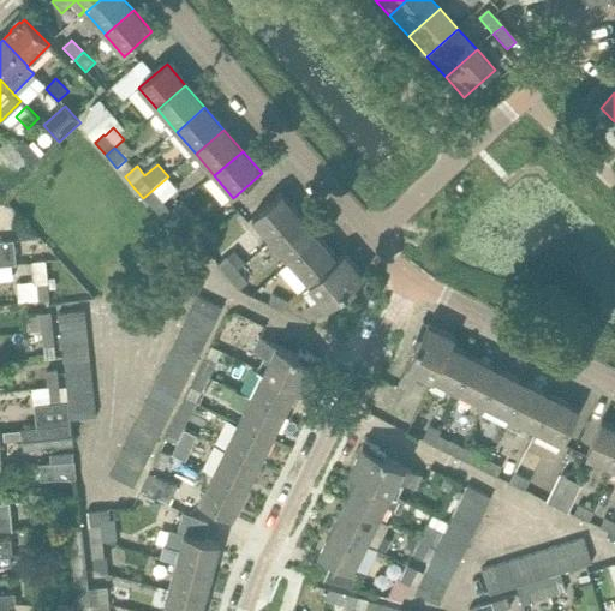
[(153,191),(143,198),(154,210),(162,220),(171,213),(162,203),(177,191),(166,179),(151,191),(153,191)]
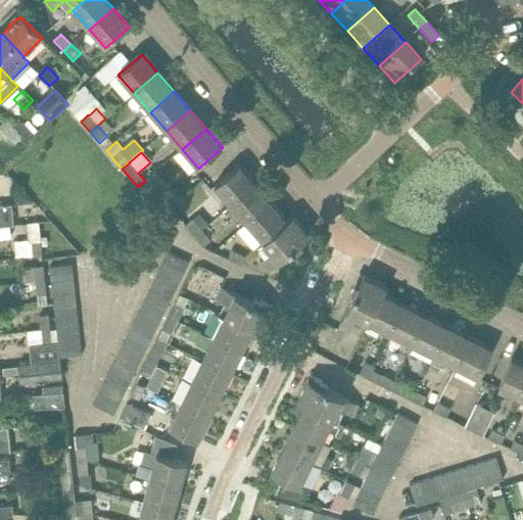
[(215,187),(230,205),(254,184),(238,166),(215,187)]
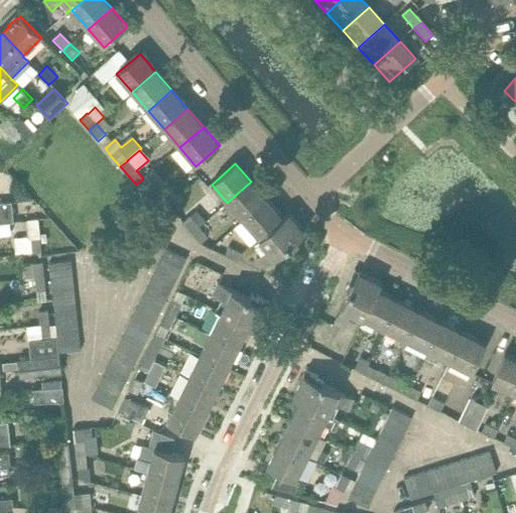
[(136,184),(145,195),(145,196),(152,189),(153,190),(163,182),(152,171),(143,178),(136,184)]
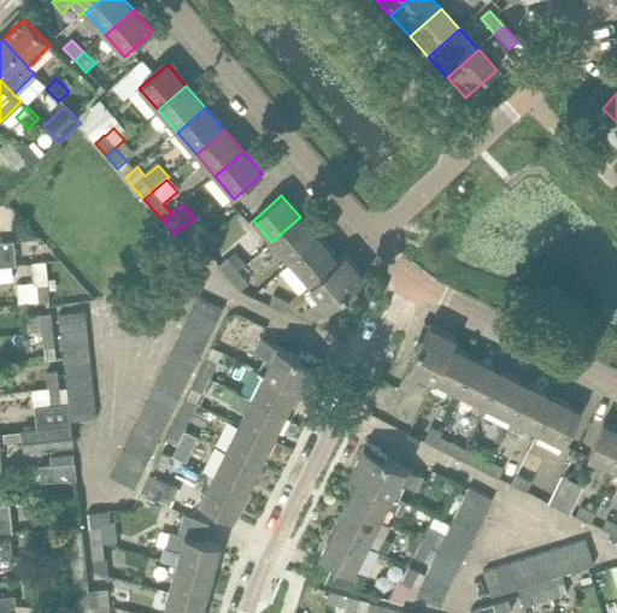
[(319,240),(300,217),(271,242),(292,265),(319,240)]
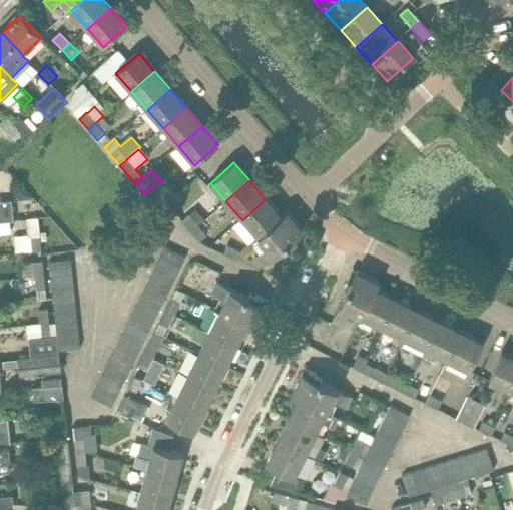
[(282,217),(266,199),(242,220),(258,237),(282,217)]
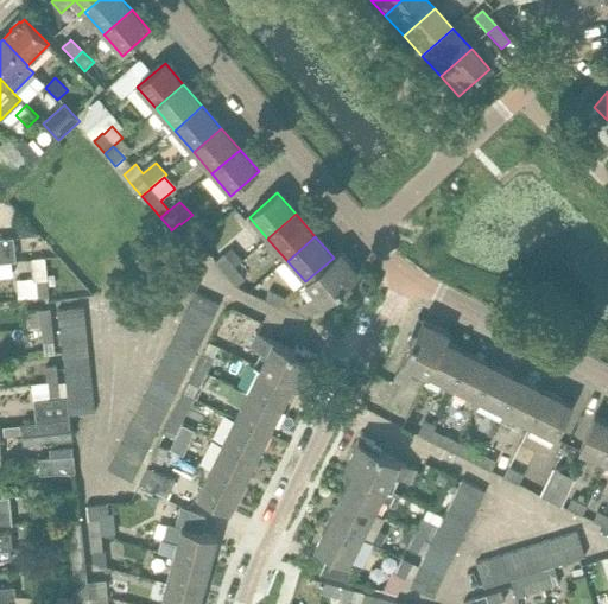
[(0,240),(0,265),(12,264),(17,264),(16,262),(13,240),(13,239),(0,240)]
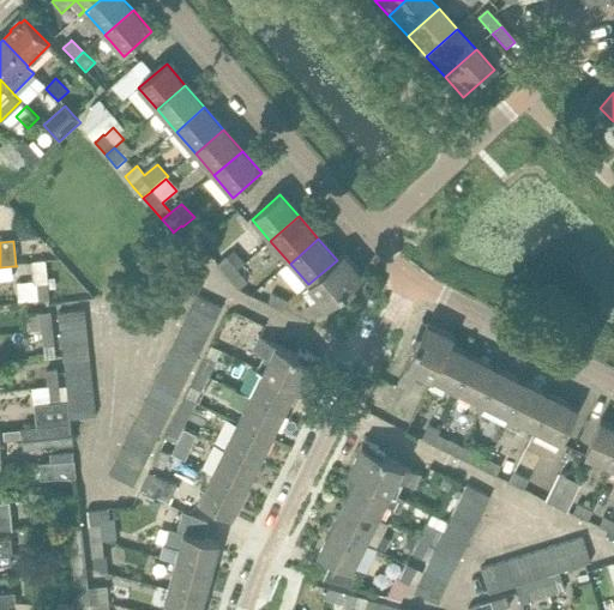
[(308,284),(304,289),(308,294),(314,300),(305,308),(314,319),(345,291),(350,296),(367,282),(363,277),(348,259),(343,254),(337,260),(308,284)]
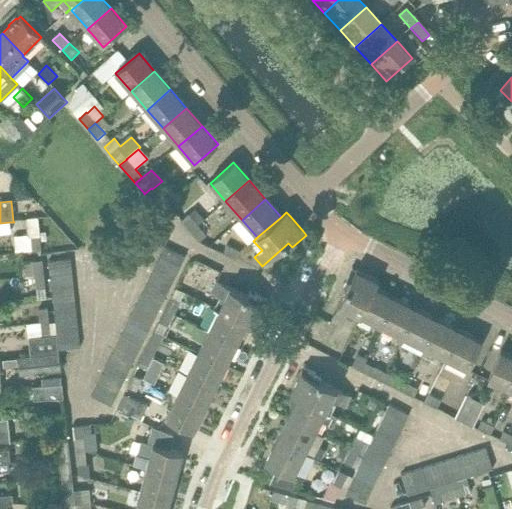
[(188,215),(181,221),(187,228),(194,222),(188,215)]
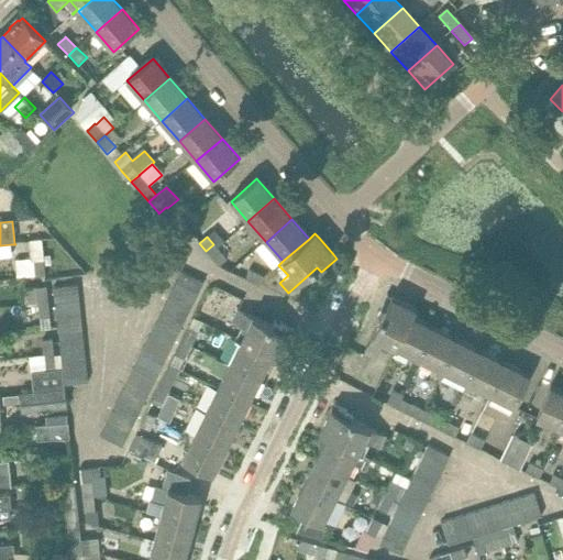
[(42,241),(29,242),(31,260),(14,262),(17,280),(36,277),(45,277),(44,262),(42,241)]
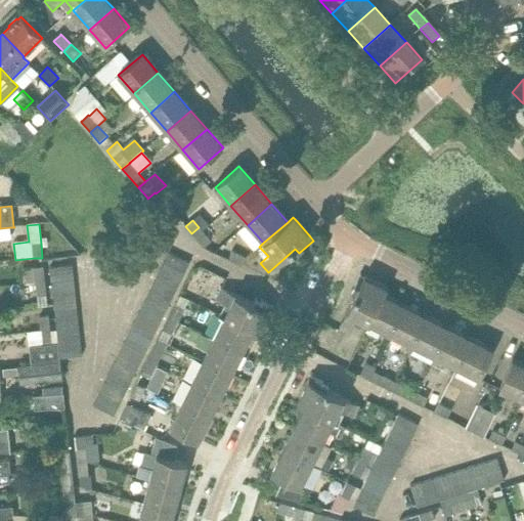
[(10,227),(0,228),(0,241),(11,241),(10,227)]
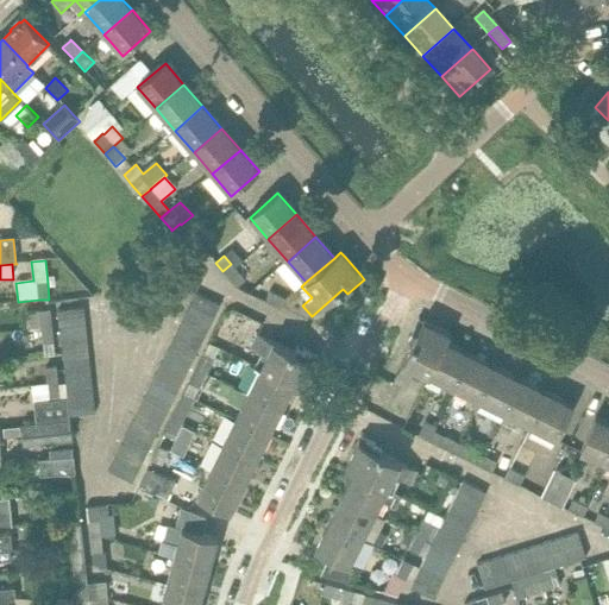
[(231,264),(223,271),(237,289),(245,282),(234,269),(231,264)]
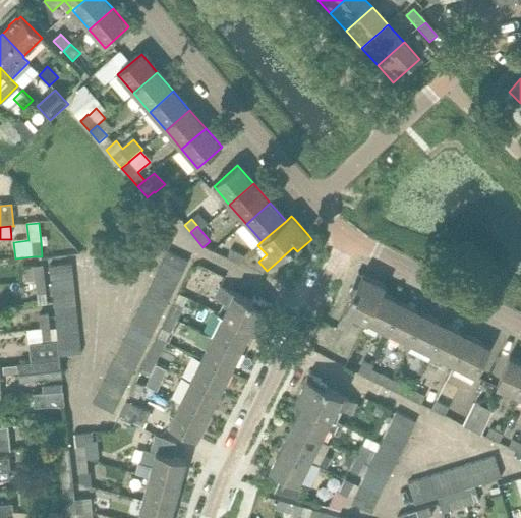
[(231,251),(227,260),(239,266),(243,257),(231,251)]
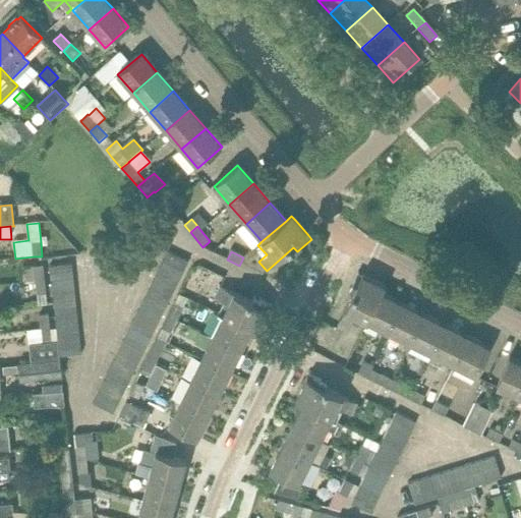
[(184,274),(189,264),(169,253),(164,264),(184,274)]
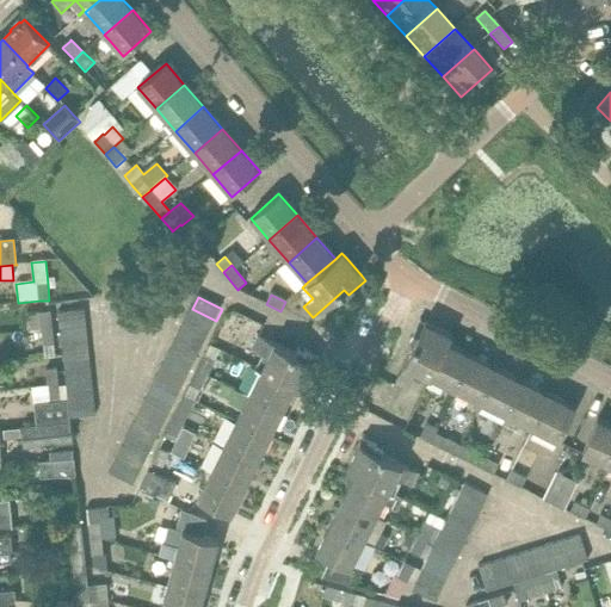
[(192,309),(186,321),(210,333),(216,321),(192,309)]
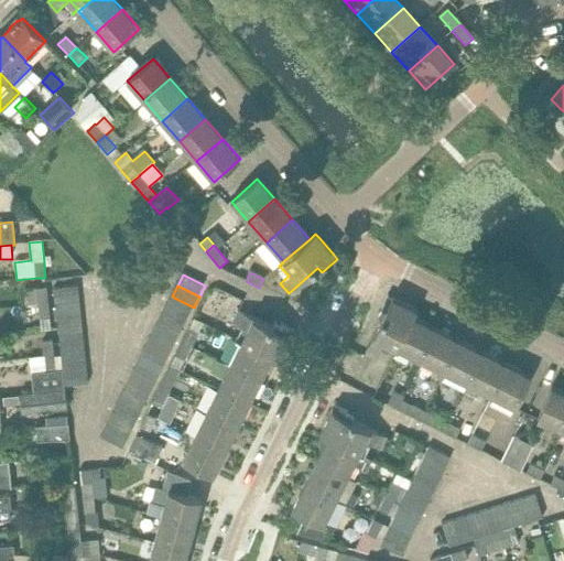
[(79,299),(78,287),(53,290),(55,302),(79,299)]
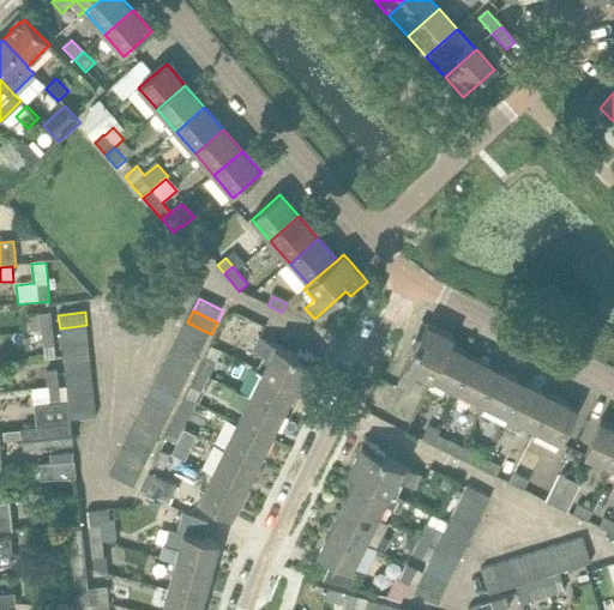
[(50,313),(38,315),(41,331),(53,330),(50,314),(50,313)]
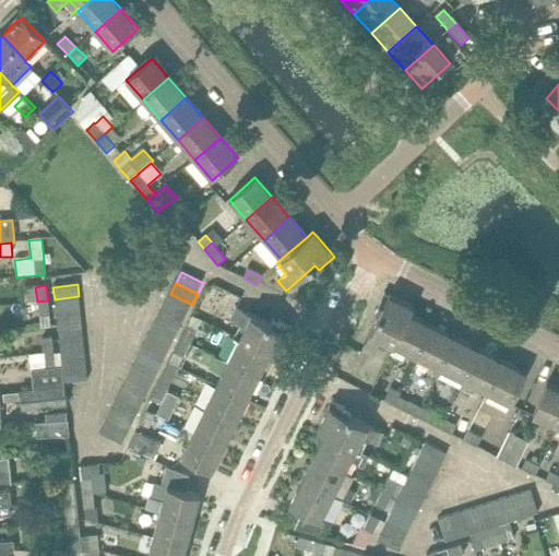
[(170,294),(165,305),(187,316),(192,305),(170,294)]
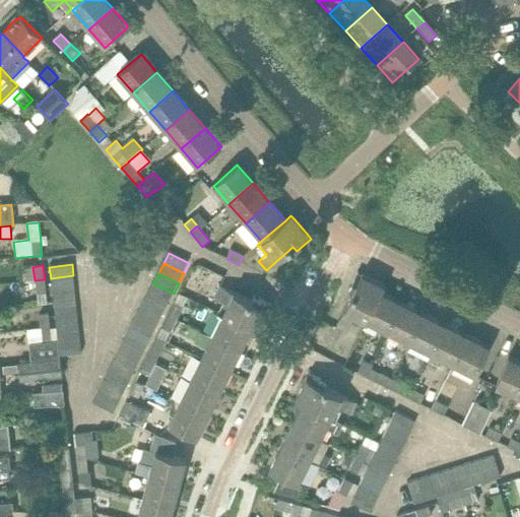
[(74,286),(73,275),(51,278),(52,289),(74,286)]
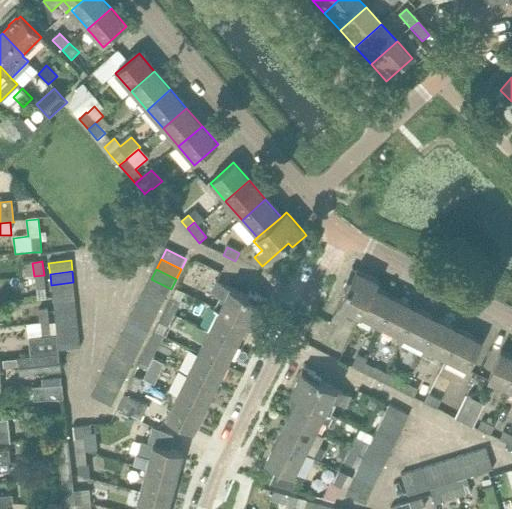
[(348,288),(332,319),(343,325),(348,315),(360,321),(362,316),(375,289),(379,283),(356,271),(348,288)]
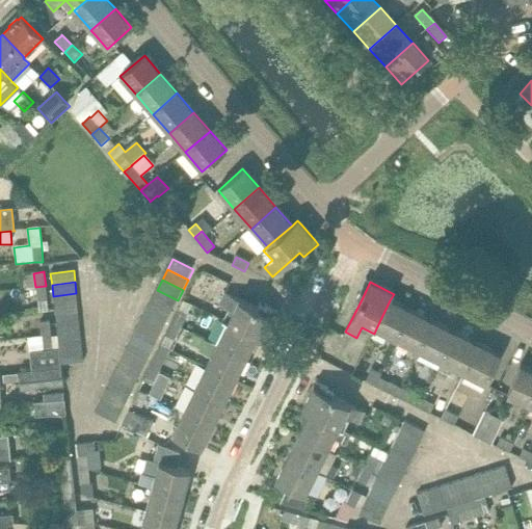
[(46,286),(35,287),(36,301),(47,300),(46,286)]
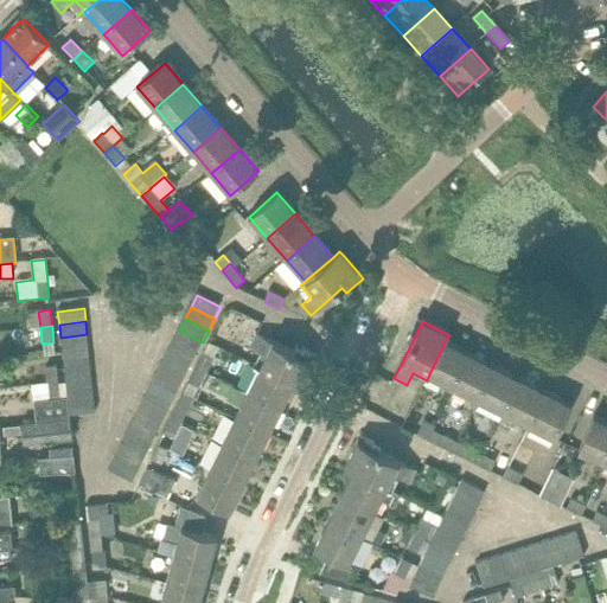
[(179,331),(173,342),(197,354),(203,342),(179,331)]
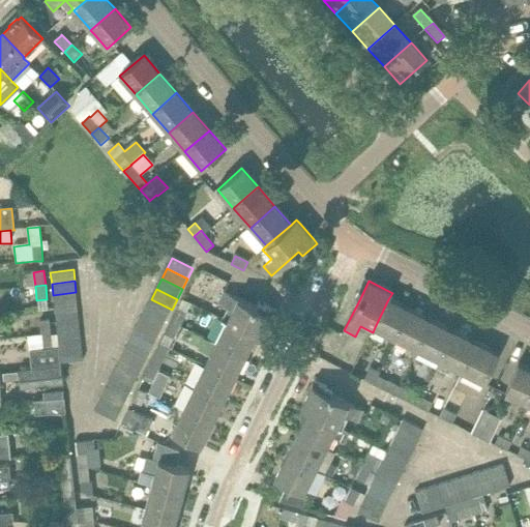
[(77,303),(76,292),(53,295),(54,306),(77,303)]
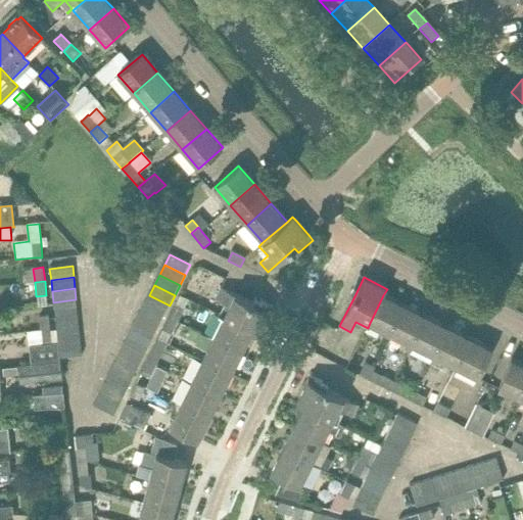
[(225,303),(219,316),(224,318),(252,332),(258,335),(270,313),(221,288),(216,299),(225,303)]
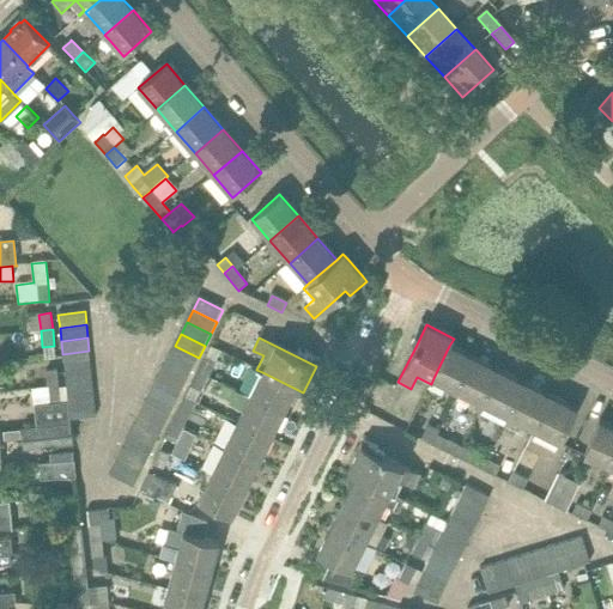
[(175,346),(169,358),(193,369),(199,358),(175,346)]
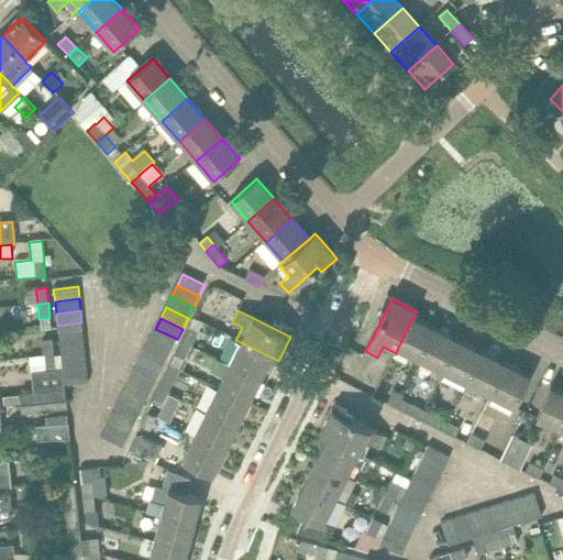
[(437,330),(412,318),(398,348),(421,360),(437,330)]
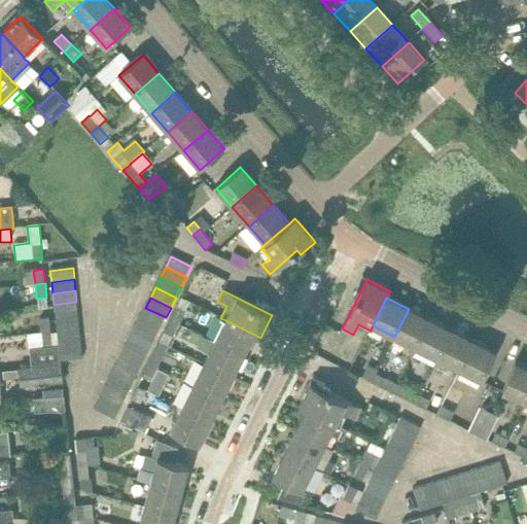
[(77,313),(76,302),(54,305),(55,316),(77,313)]
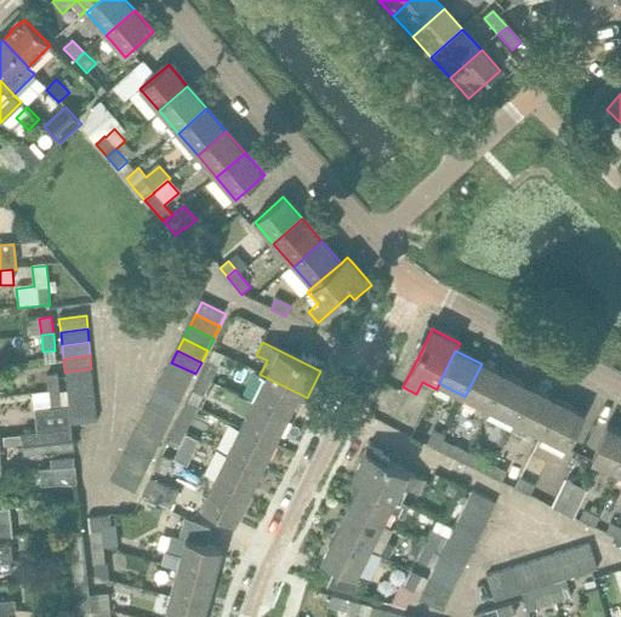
[(171,363),(165,375),(189,386),(195,373),(171,363)]
